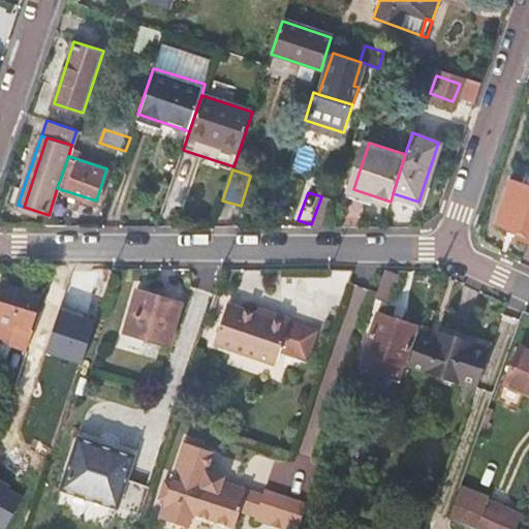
[(528,247),(528,200),(509,193),(493,232),(514,241),(528,247)]
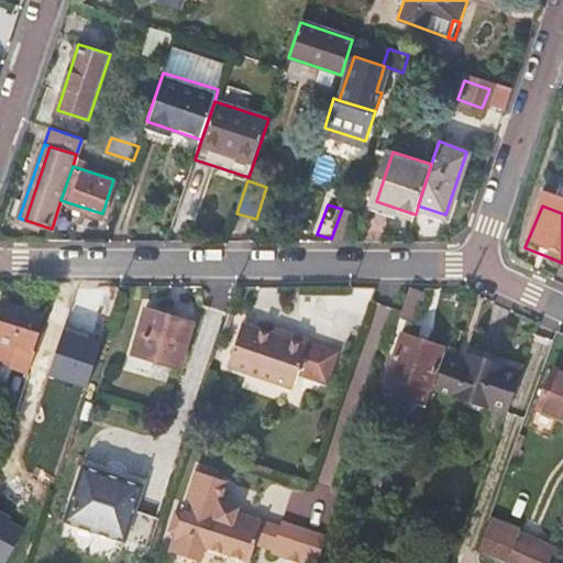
[(331,241),(348,241),(356,214),(342,209),(331,239),(331,241)]
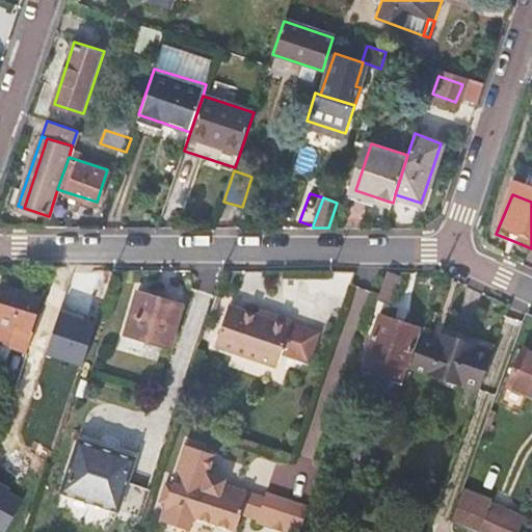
[(513,251),(531,258),(531,248),(516,242),(513,251)]
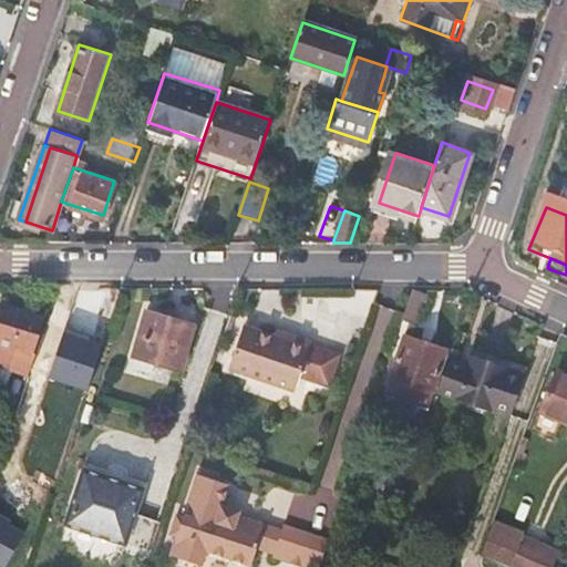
[(43,322),(1,307),(0,310),(0,367),(11,371),(18,351),(32,357),(43,322)]
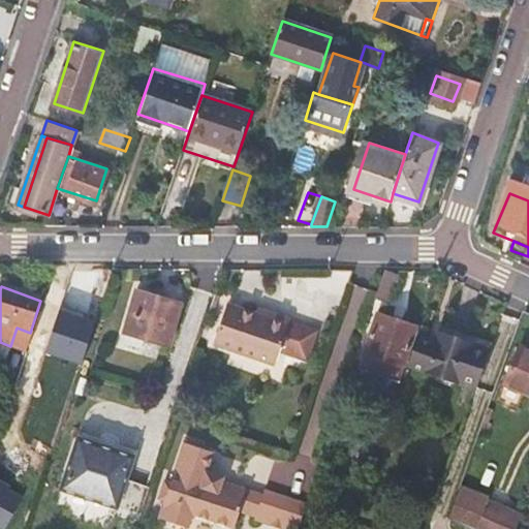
[(137,291),(126,336),(146,341),(168,347),(180,304),(137,291)]
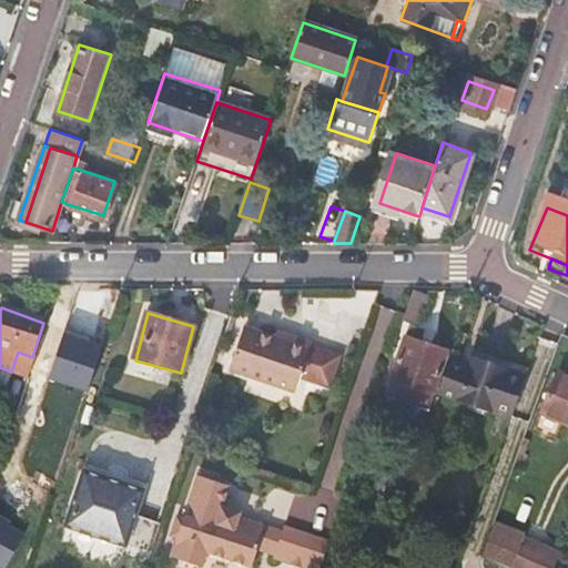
[(313,343),(291,335),(290,342),(276,337),(244,327),(231,369),(297,391),(313,343)]
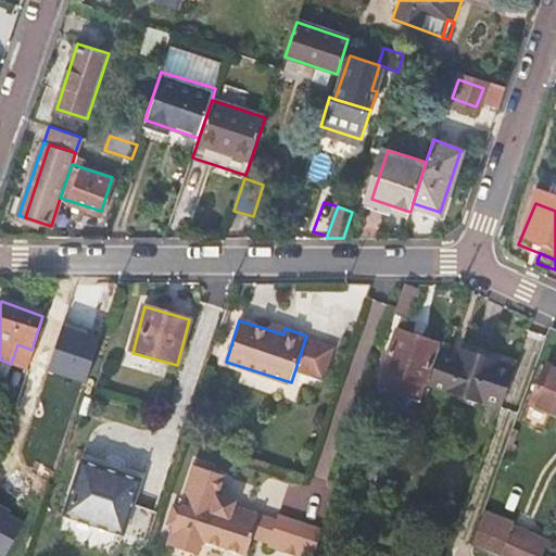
[(283,335),(285,328),(273,325),(270,330),(283,335)]
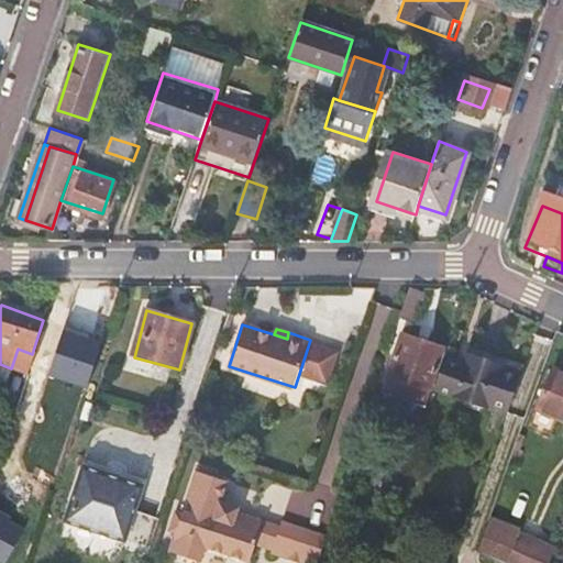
[(428,396),(445,344),(404,331),(387,383),(428,396)]
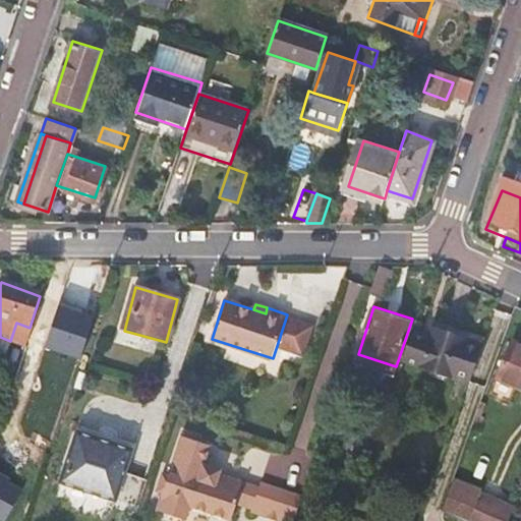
[(433,326),(416,319),(404,355),(469,379),(485,334),(437,316),(433,326)]
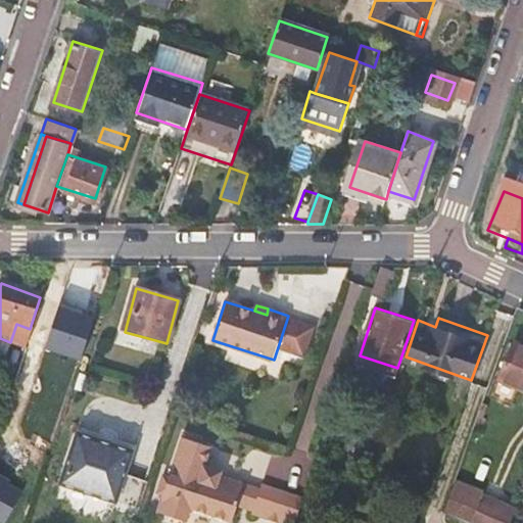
[(144,337),(125,332),(122,342),(141,348),(144,337)]
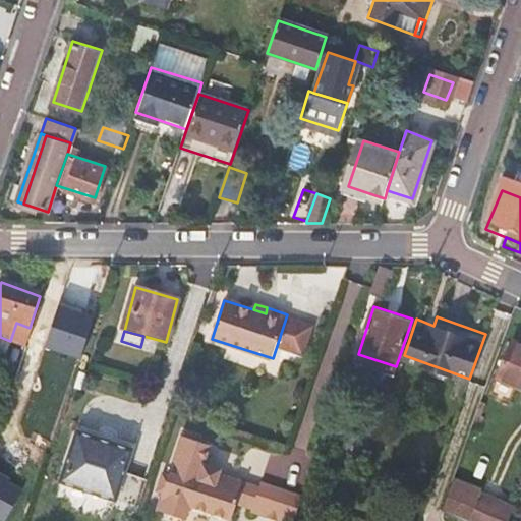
[(520,378),(520,337),(512,335),(499,369),(520,378)]
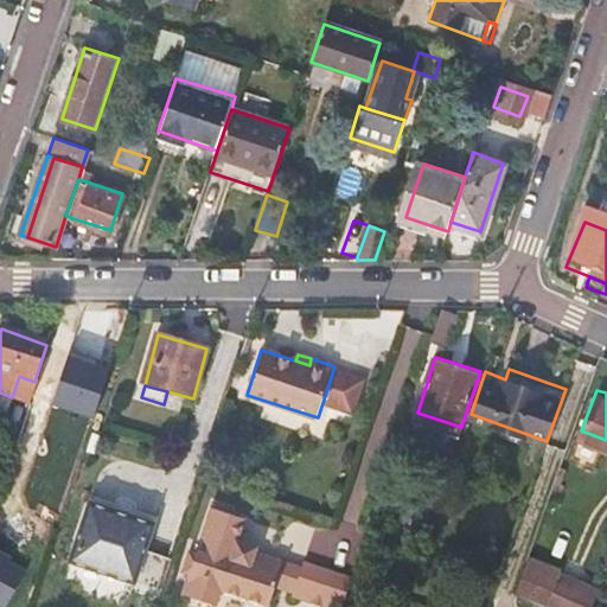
[(33,402),(18,449),(66,465),(82,417),(33,402)]
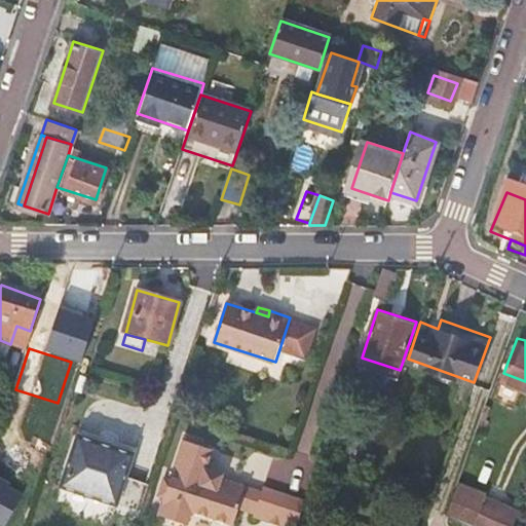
[(235,525),(240,509),(248,488),(223,480),(216,478),(218,470),(210,466),(215,449),(203,445),(204,440),(189,435),(174,479),(168,477),(161,495),(167,497),(161,515),(190,523),(194,511),(235,525)]
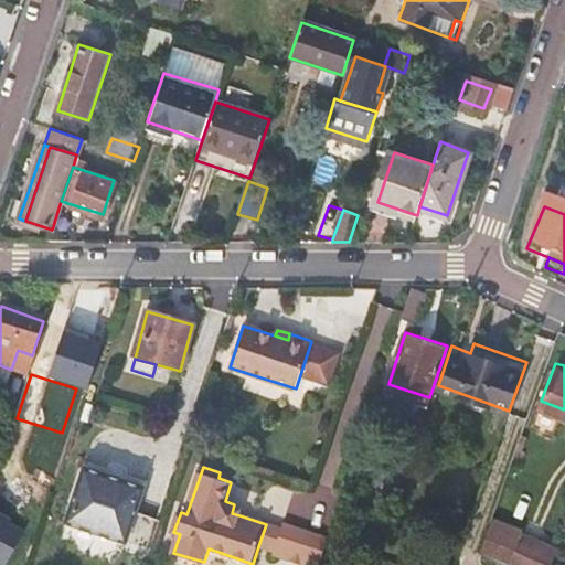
[(85,470),(75,504),(153,548),(161,523),(138,515),(145,490),(85,470)]
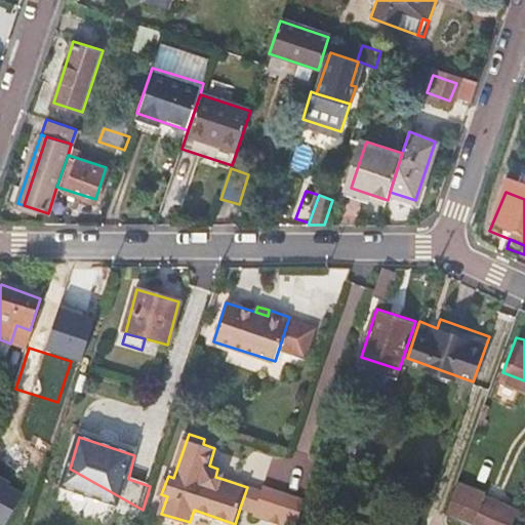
[(143,510),(70,469),(64,489),(140,516),(143,510)]
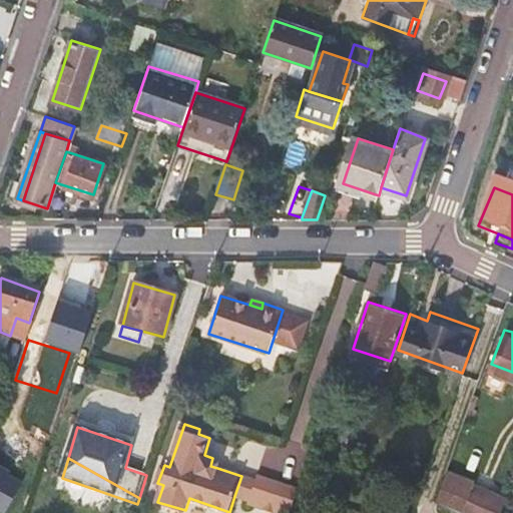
[(210,466),(217,468),(219,461),(212,458),(210,466)]
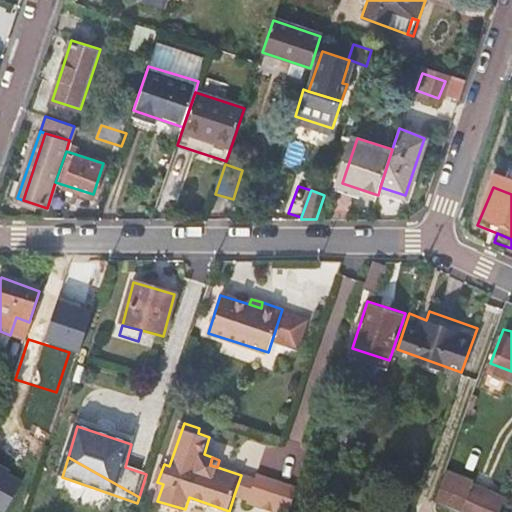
[(234,495),(251,502),(259,480),(241,475),(234,495)]
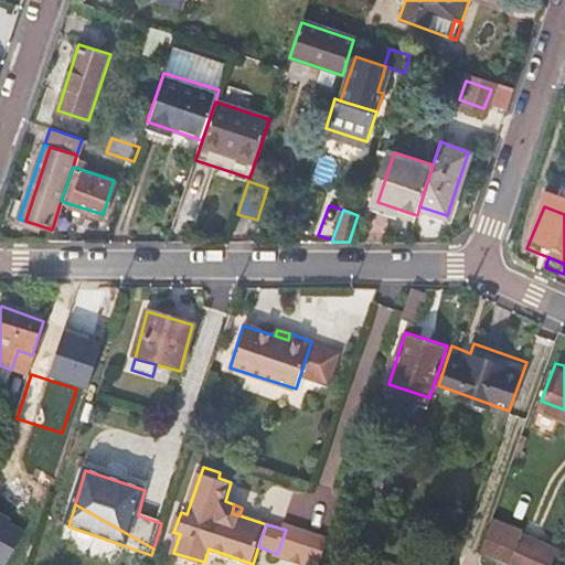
[(277,556),(305,564),(320,564),(330,539),(287,524),(286,530),(277,554),(277,556)]
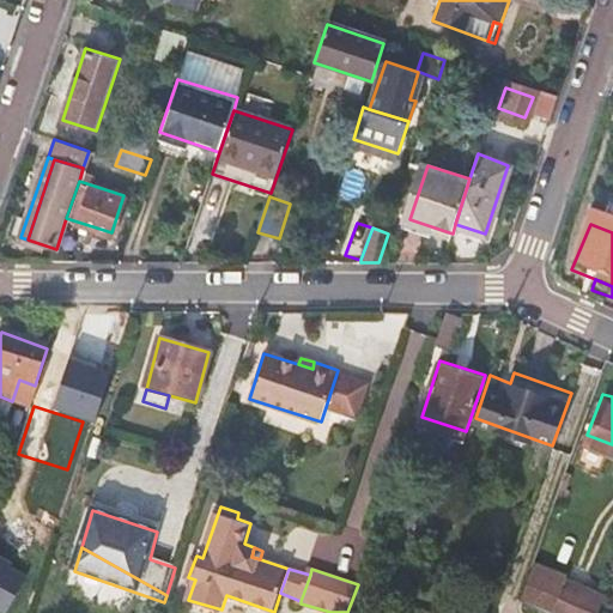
[(566,582),(553,612),(596,612),(602,598),(566,582)]
